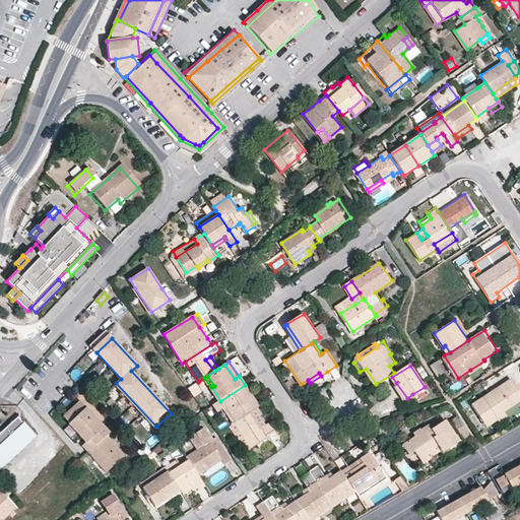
[(500,418),(498,415),(506,410),(519,400),(519,389),(513,379),(474,404),(488,426),(500,418)]
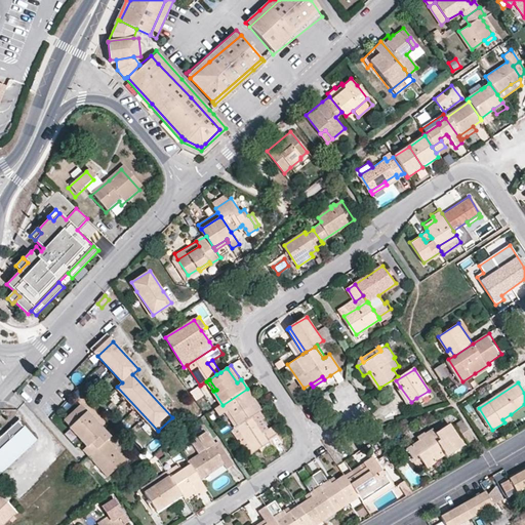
[(223,415),(228,412),(238,427),(254,417),(258,414),(259,411),(249,397),(252,395),(247,389),(223,405),(215,409),(220,416),(223,415)]
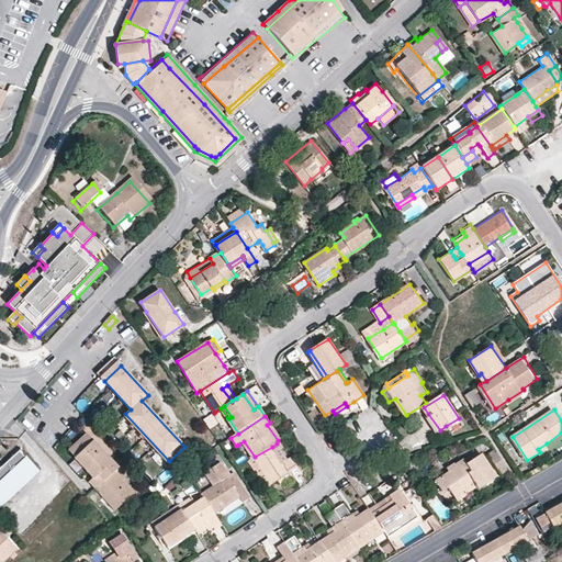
[(461,422),(459,418),(446,426),(448,429),(461,422)]
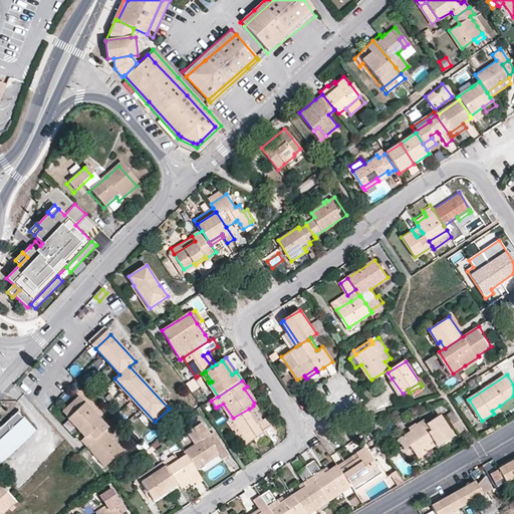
[(257,403),(258,403),(247,387),(244,389),(254,403),(253,406),(257,403)]
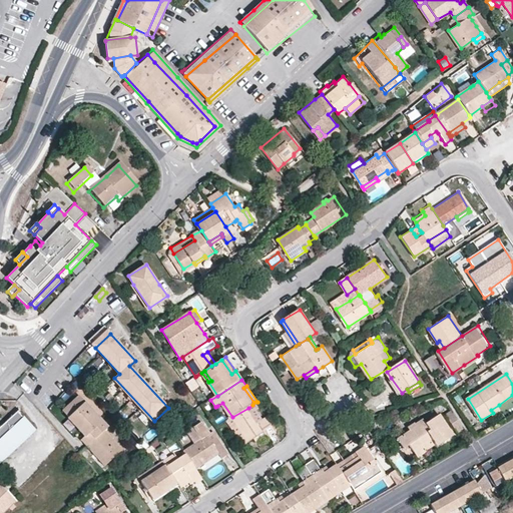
[(84,436),(88,432),(94,438),(86,445),(104,466),(122,449),(104,430),(107,428),(95,413),(79,395),(62,410),(68,417),(67,418),(84,436)]
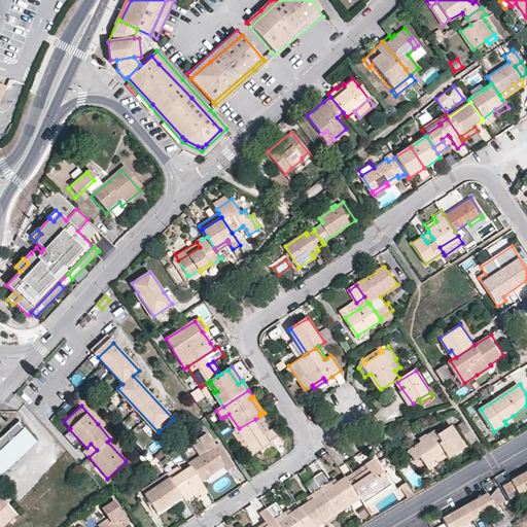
[(267,435),(258,424),(267,418),(264,413),(259,416),(255,419),(239,428),(234,432),(233,433),(250,459),(272,445),(275,450),(284,444),(276,430),(267,435)]
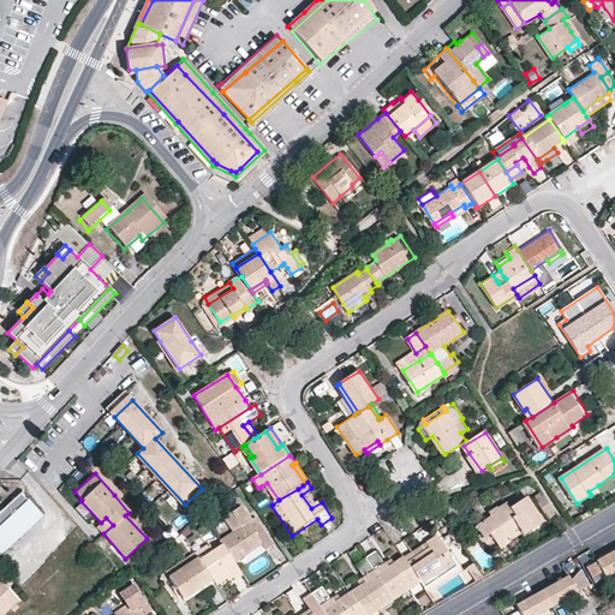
[(591,495),(592,497),(601,493),(598,485),(589,491),(591,495)]
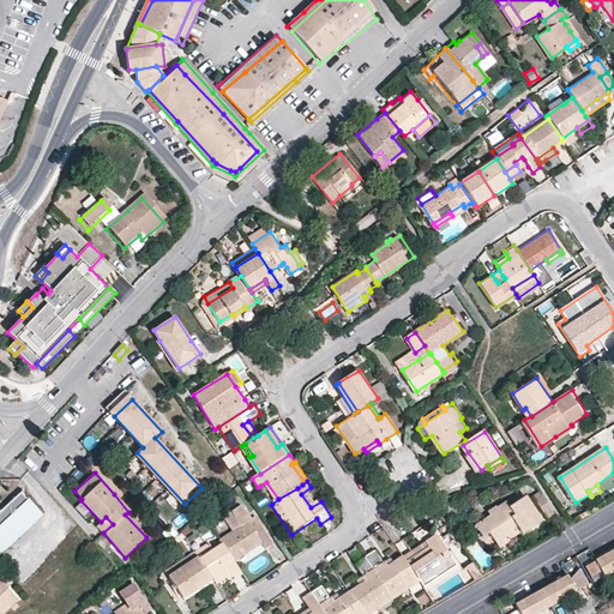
[(540,491),(530,497),(546,518),(555,512),(540,491)]
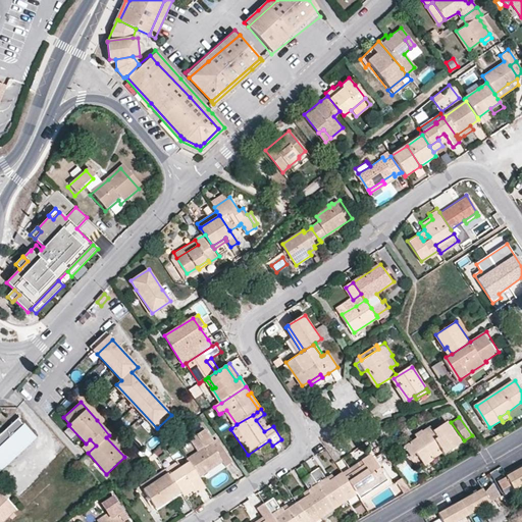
[(15,418),(0,433),(0,471),(4,468),(2,466),(25,442),(27,445),(35,436),(15,418)]
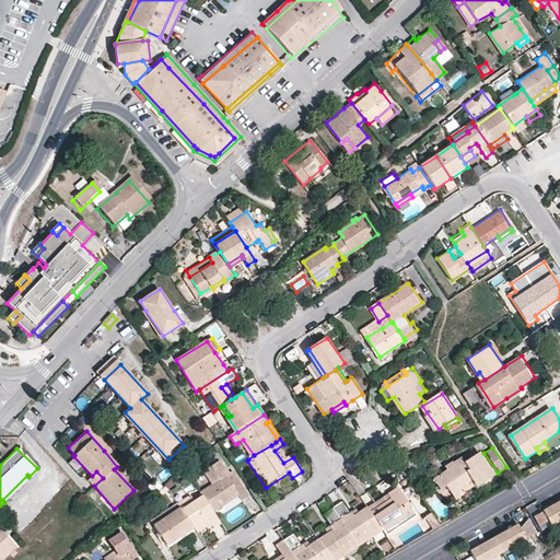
[(447,485),(453,492),(463,486),(465,490),(475,485),(477,487),(497,475),(481,452),(466,461),(464,456),(454,463),(455,465),(447,469),(434,478),(441,489),(447,485)]
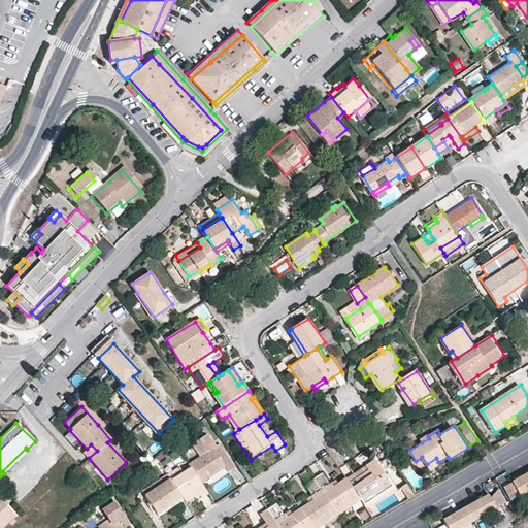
[(193,446),(201,458),(190,464),(191,465),(202,484),(212,476),(225,468),(212,450),(217,448),(208,436),(193,446)]
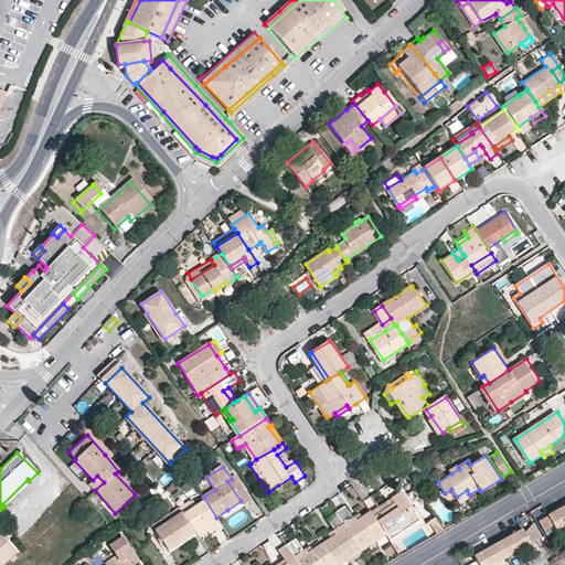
[(95,490),(104,482),(97,476),(93,480),(88,483),(95,490)]
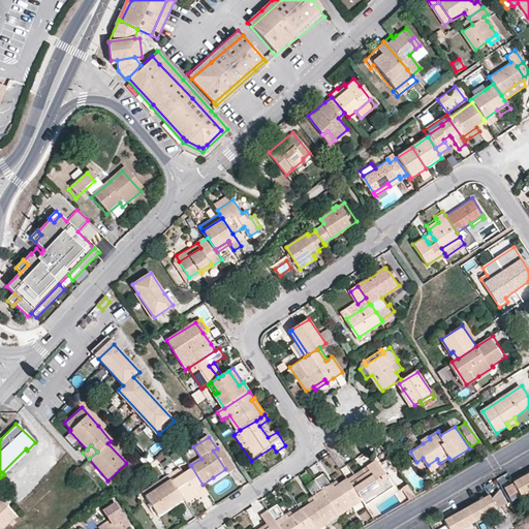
[(229,474),(236,470),(220,446),(217,448),(213,450),(225,469),(227,471),(228,473),(229,474)]
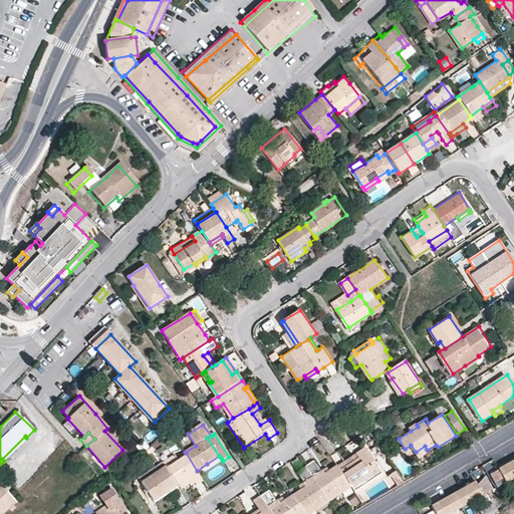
[(427,450),(425,446),(416,452),(418,457),(428,451),(427,450)]
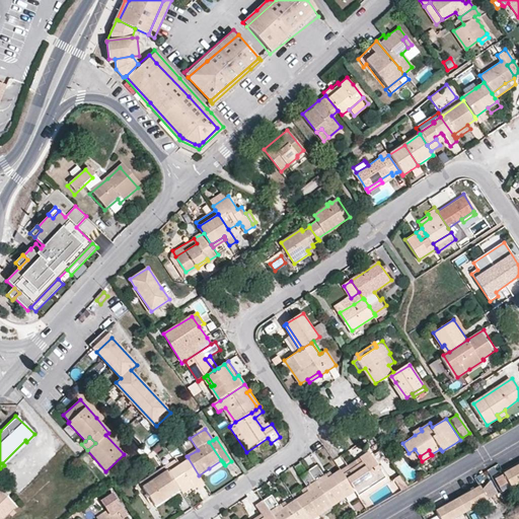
[(359,458),(361,462),(353,467),(351,463),(342,469),(356,491),(359,495),(385,477),(368,452),(359,458)]
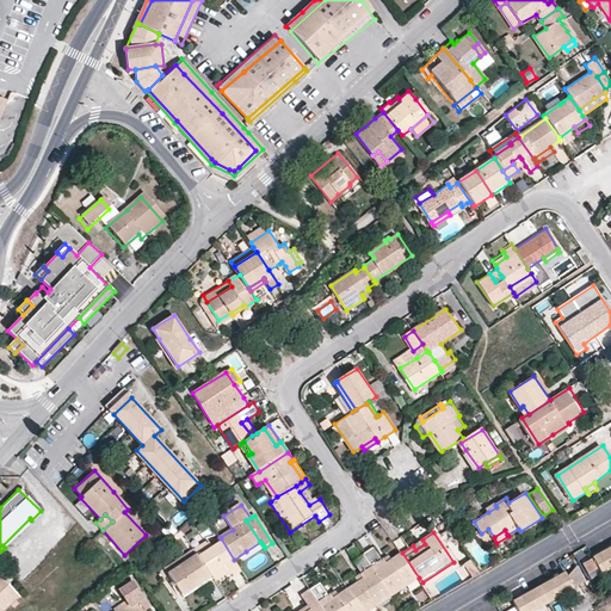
[(195,550),(198,555),(213,576),(215,579),(216,582),(230,573),(233,576),(234,576),(242,572),(234,560),(221,538),(217,542),(218,545),(211,550),(209,547),(210,545),(208,542),(195,550)]
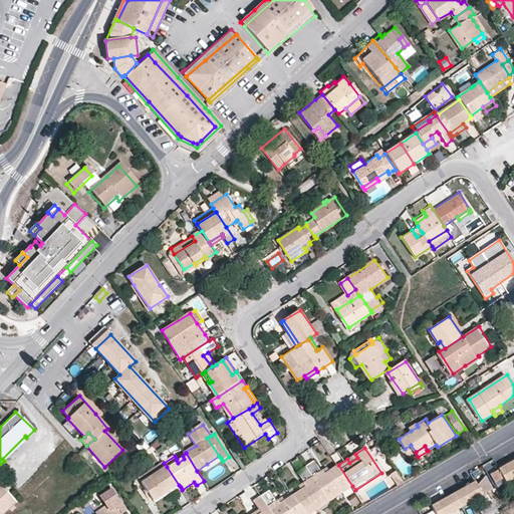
[(357,458),(355,454),(347,459),(349,463),(357,458)]
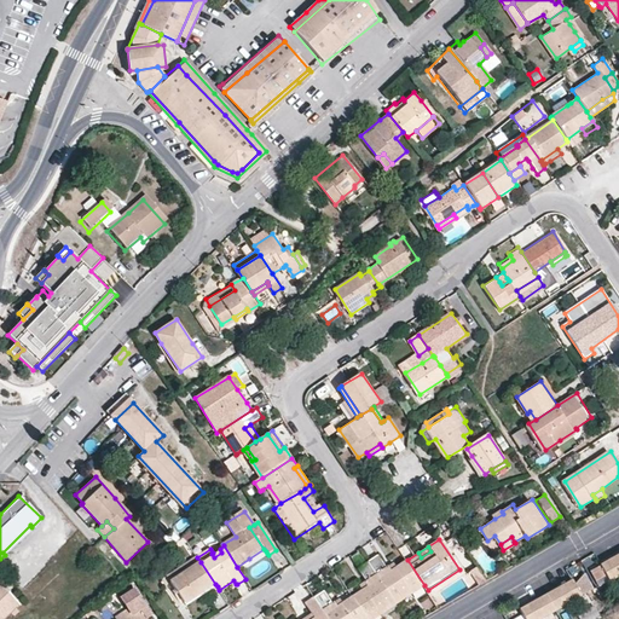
[(370,561),(395,600),(409,591),(411,594),(424,585),(408,560),(393,571),(389,566),(387,567),(379,555),(370,561)]
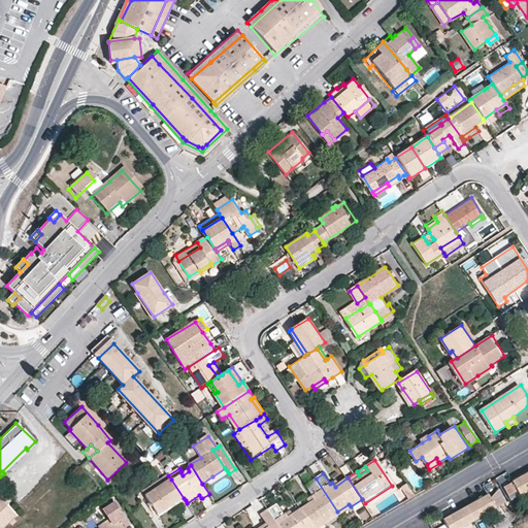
[(527,474),(525,476),(505,487),(510,496),(518,492),(521,496),(522,499),(523,500),(527,496),(527,494),(527,493),(527,474)]
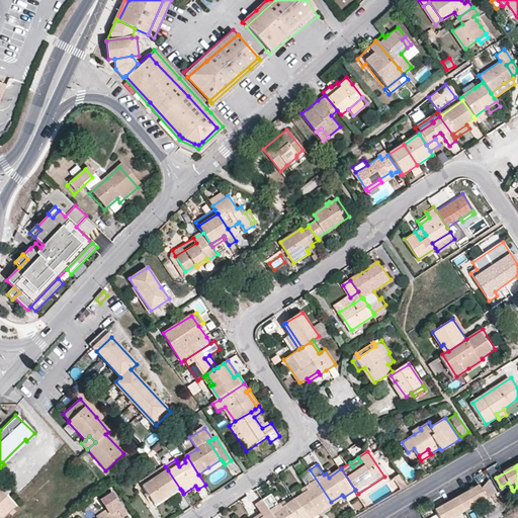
[(306,488),(309,491),(305,494),(295,499),(308,517),(312,517),(320,513),(319,511),(331,502),(310,469),(300,476),(308,487),(306,488)]
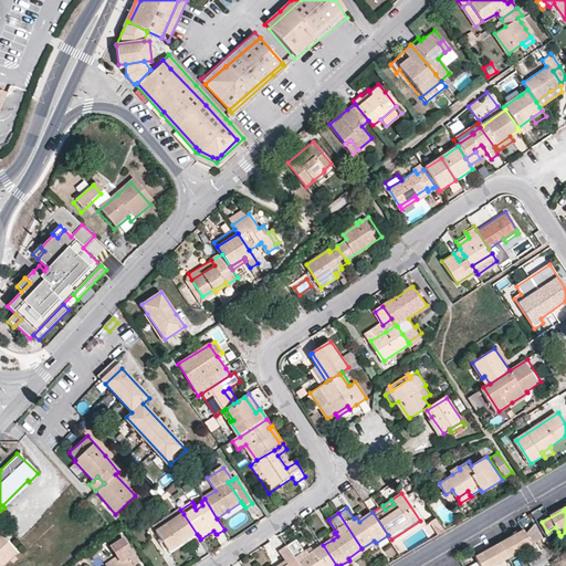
[(197,534),(184,514),(158,532),(170,552),(197,534)]
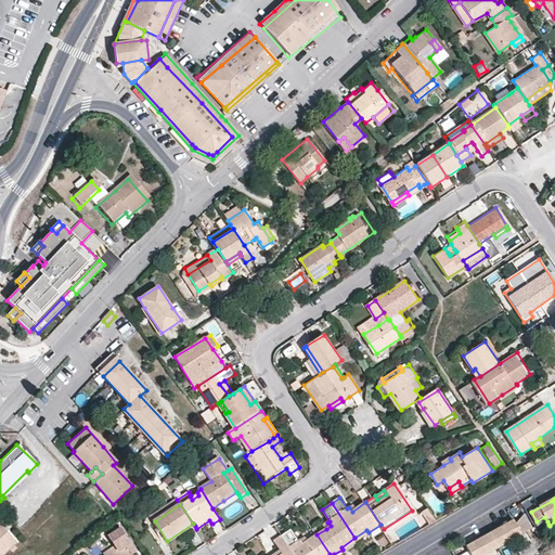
[(427,508),(421,511),(424,524),(431,520),(427,508)]
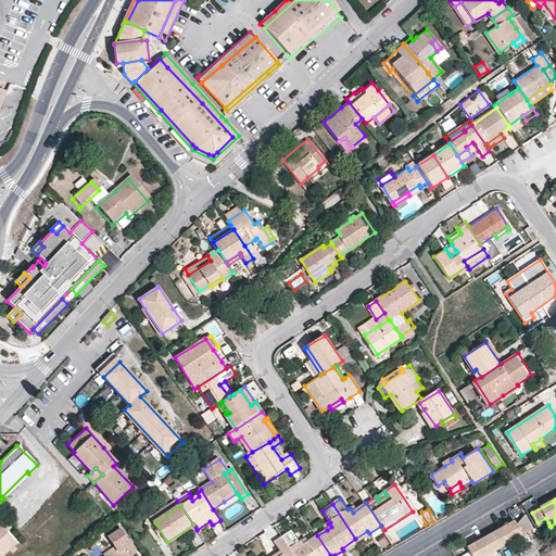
[(538,522),(540,527),(548,522),(545,518),(538,522)]
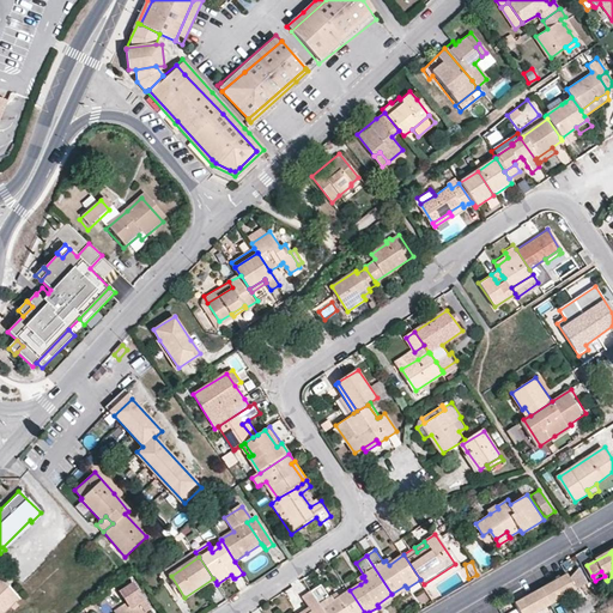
[(538,612),(565,599),(568,601),(576,596),(564,577),(542,589),(514,605),(517,612),(538,612)]
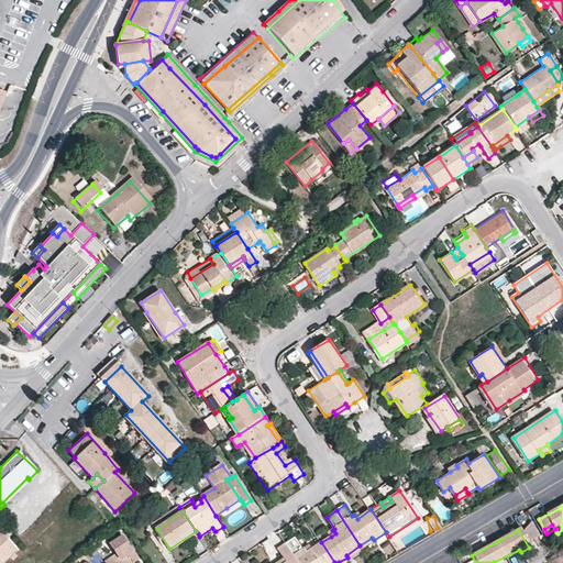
[(198,533),(196,531),(169,549),(172,551),(198,533)]
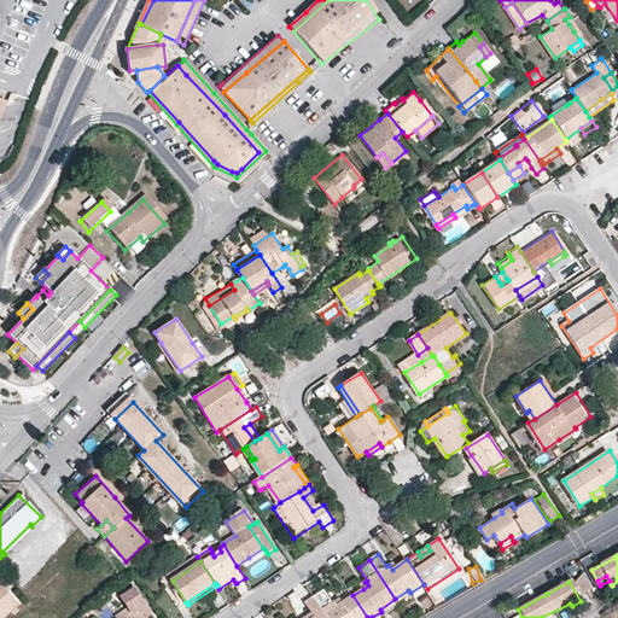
[(0,586),(0,617),(10,617),(21,610),(0,586)]
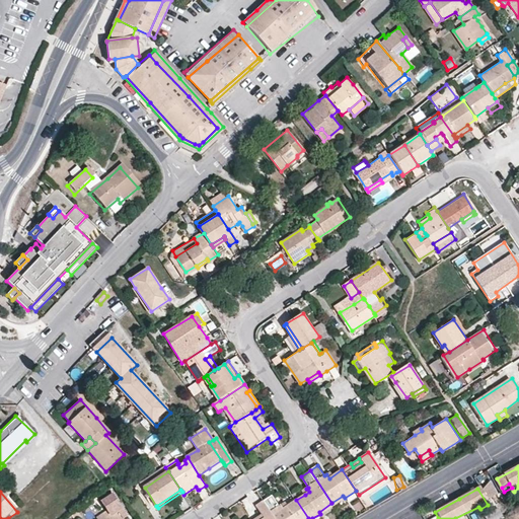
[(113,493),(101,501),(112,516),(118,512),(122,517),(127,514),(113,493)]
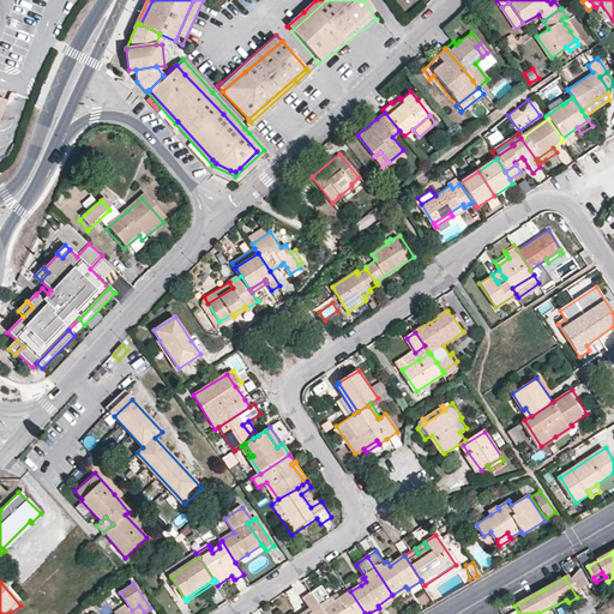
[(365,613),(350,591),(341,599),(335,601),(332,597),(331,599),(321,585),(312,593),(325,613),(365,613)]
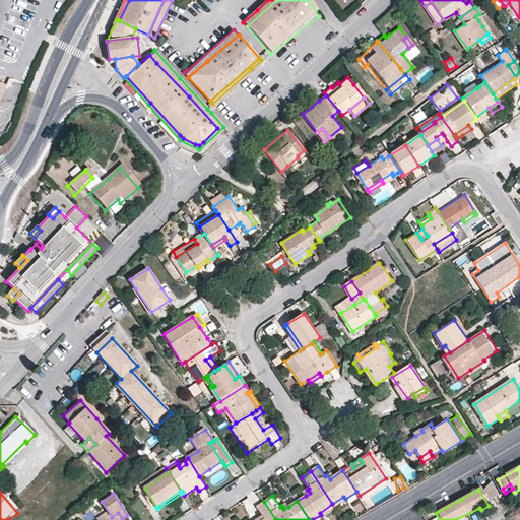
[(332,504),(334,507),(345,499),(343,497),(332,504)]
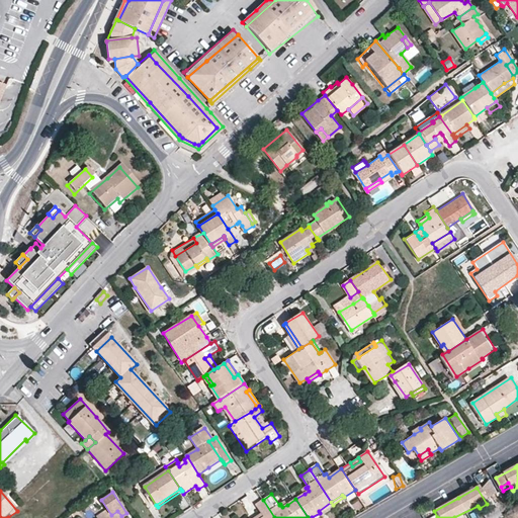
[(262,513),(264,517),(262,517),(274,517),(263,500),(256,505),(262,513)]
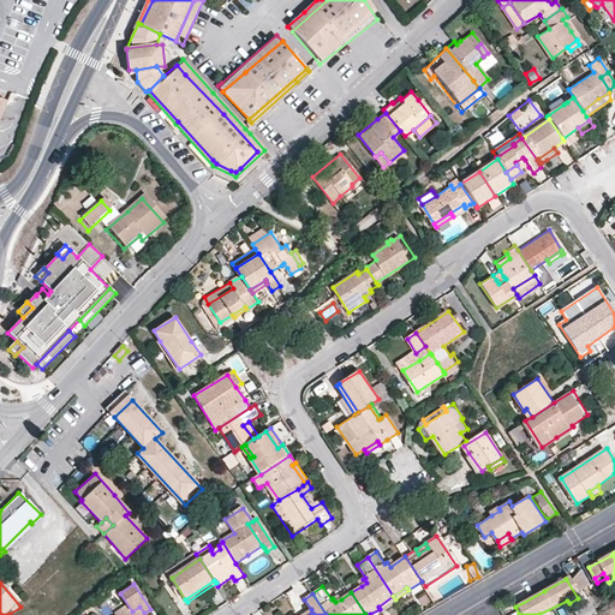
[(378,607),(380,609),(395,599),(393,596),(378,607)]
